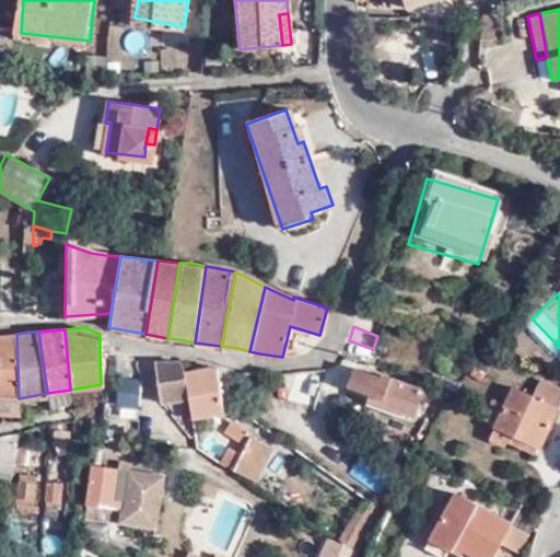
[(0,336),(0,396),(19,398),(16,334),(0,336)]
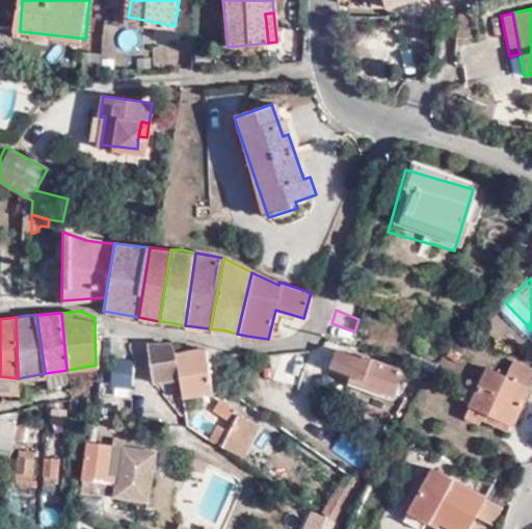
[(168,343),(144,343),(151,381),(170,379),(173,398),(180,396),(175,354),(168,343)]
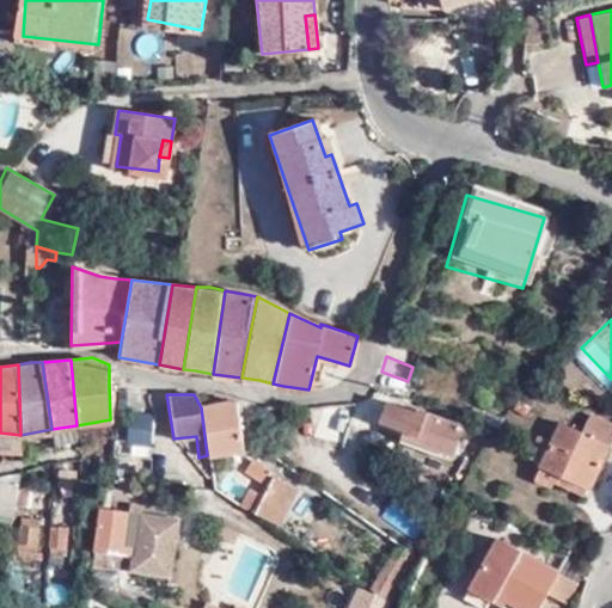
[(201,407),(207,455),(240,449),(234,401),(201,407)]
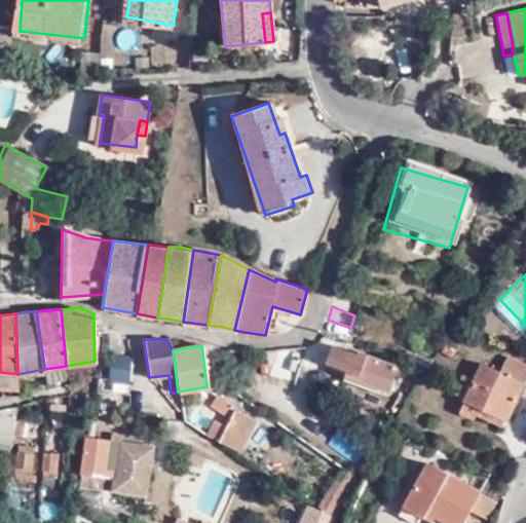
[(390,391),(401,365),(361,350),(360,353),(334,345),(328,363),(360,374),(358,379),(390,391)]
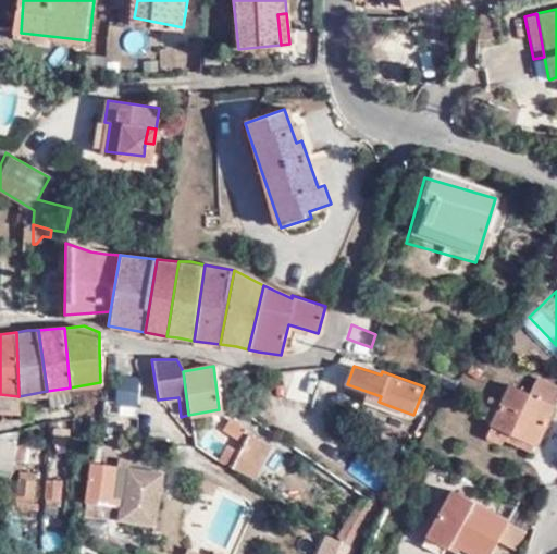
[(133,404),(134,377),(111,374),(110,402),(133,404)]
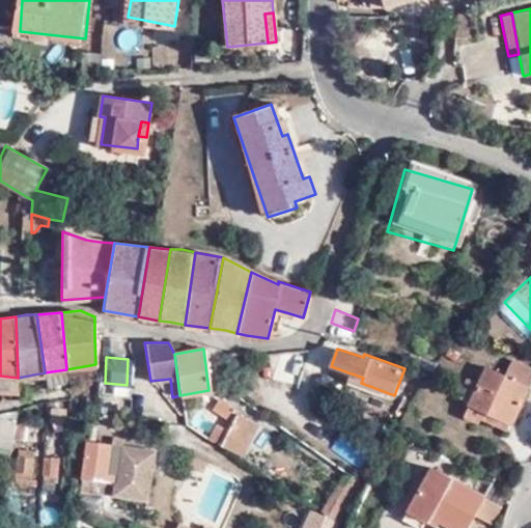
[(469,400),(468,403),(509,422),(530,378),(530,366),(509,357),(501,372),(484,365),(477,380),(465,374),(455,394),(469,400)]
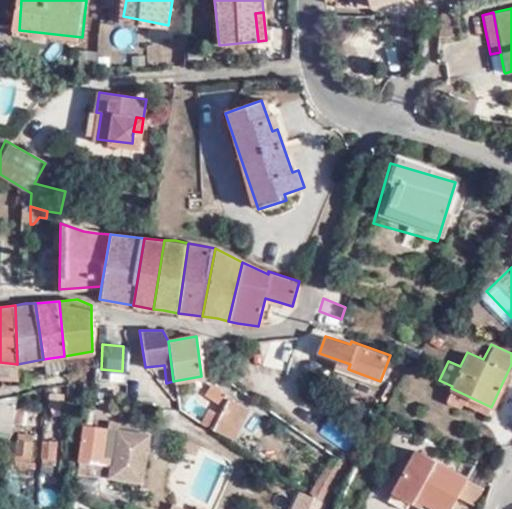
[(17,364),(0,362),(0,374),(17,377),(17,364)]
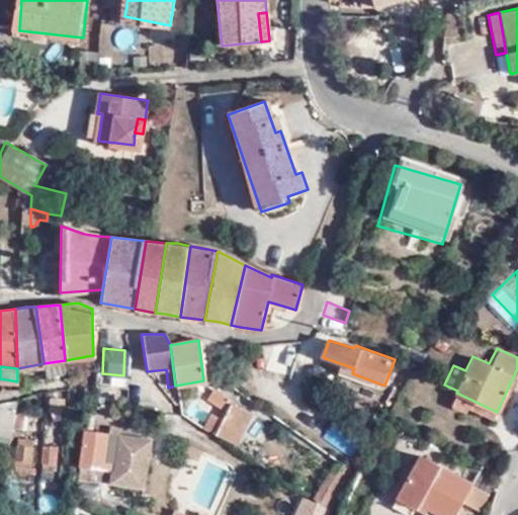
[(230,398),(216,389),(207,400),(225,411),(230,398)]
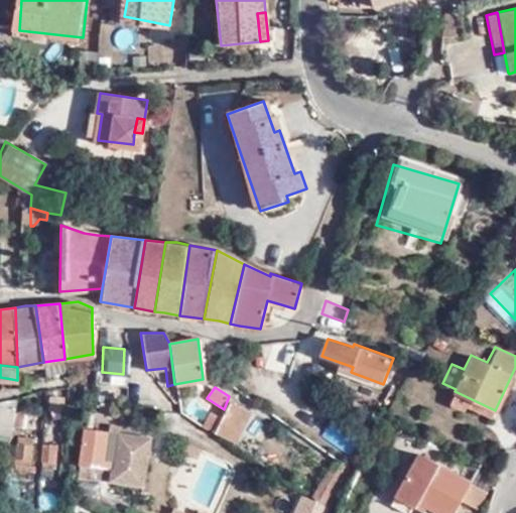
[(495,410),(455,391),(448,403),(464,409),(466,405),(492,417),(495,410)]
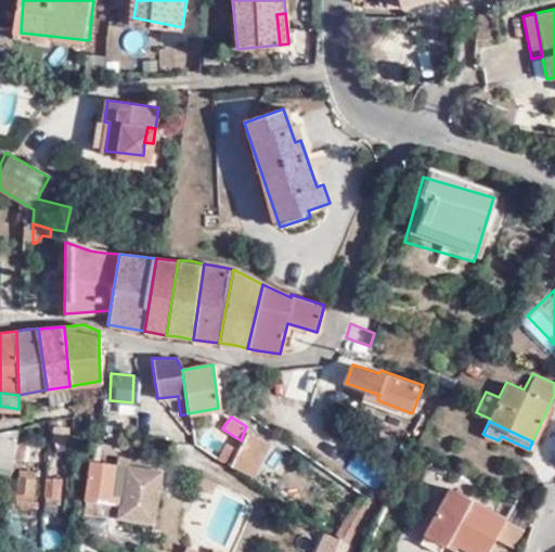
[(229,466),(247,478),(268,440),(246,426),(241,440),(237,447),(229,466)]
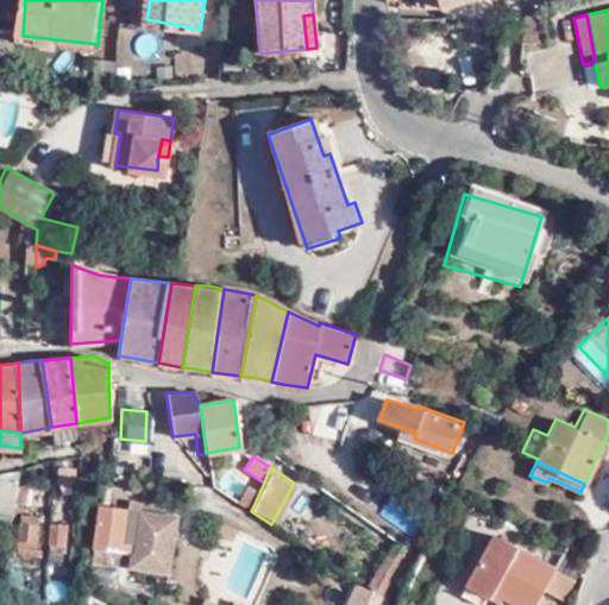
[(0,497),(13,499),(16,480),(0,477),(0,497)]
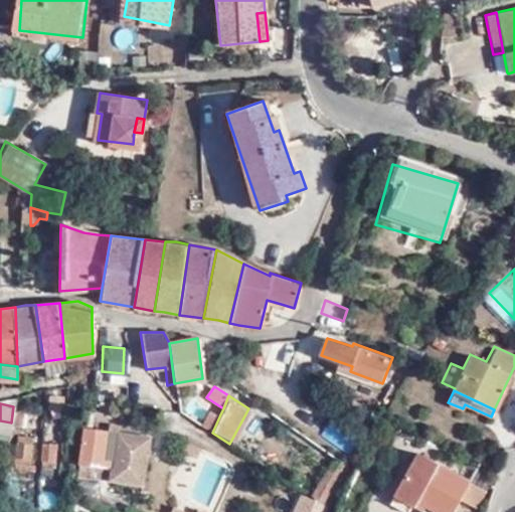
[(206,408),(200,423),(212,433),(220,414),(206,408)]
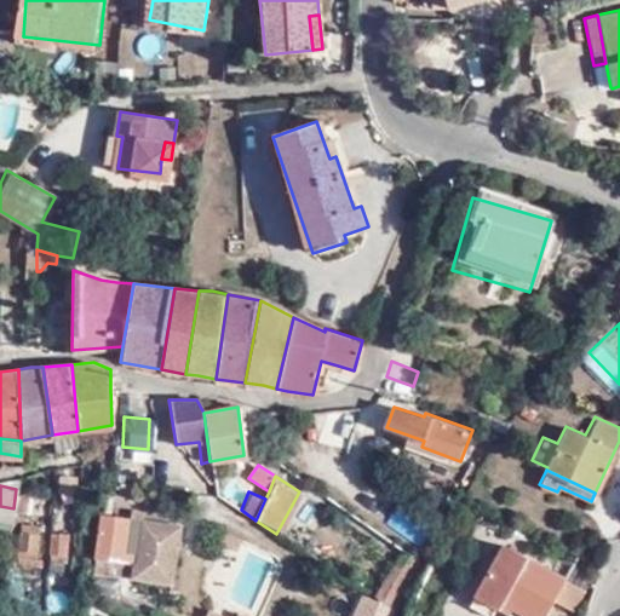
[(90,554),(95,556),(103,513),(93,512),(90,554)]
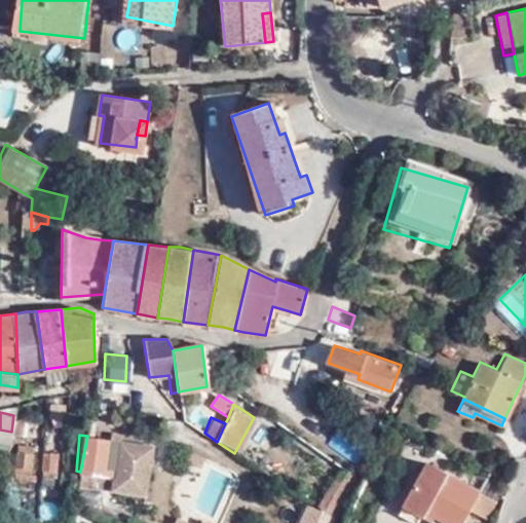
[(87,436),(80,472),(109,476),(108,487),(142,493),(149,443),(87,436)]
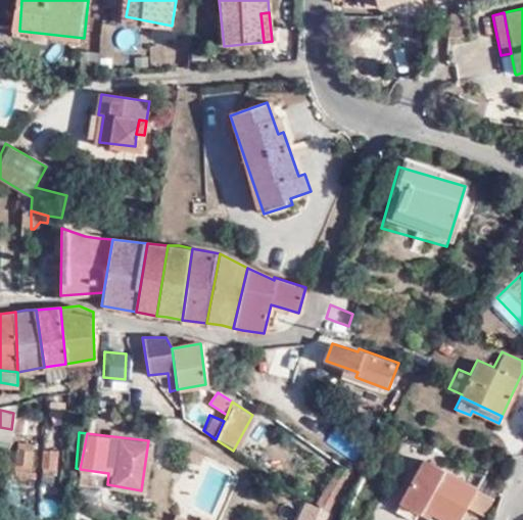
[(25,475),(31,443),(14,440),(10,467),(19,470),(18,475),(25,475)]
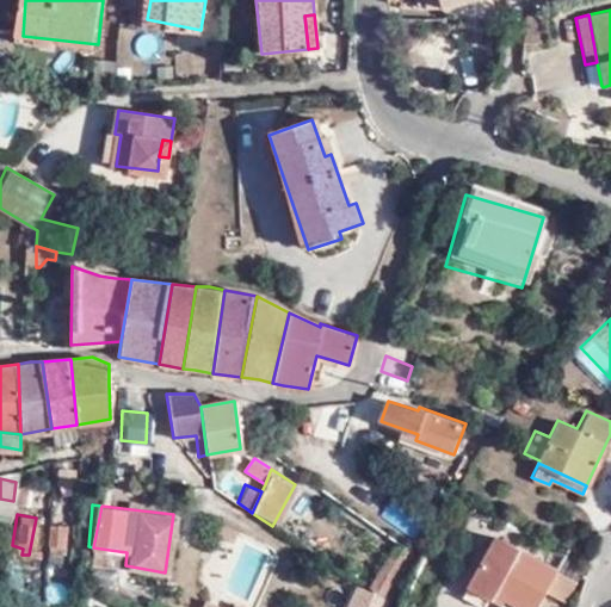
[(61,550),(63,524),(47,522),(44,550),(61,550)]
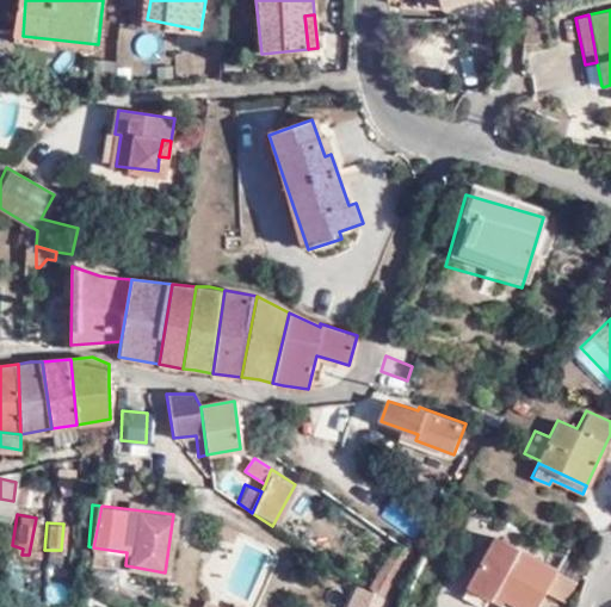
[(534,606),(543,592),(555,570),(498,536),(470,582),(489,595),(493,598),(498,592),(524,606),(534,606)]
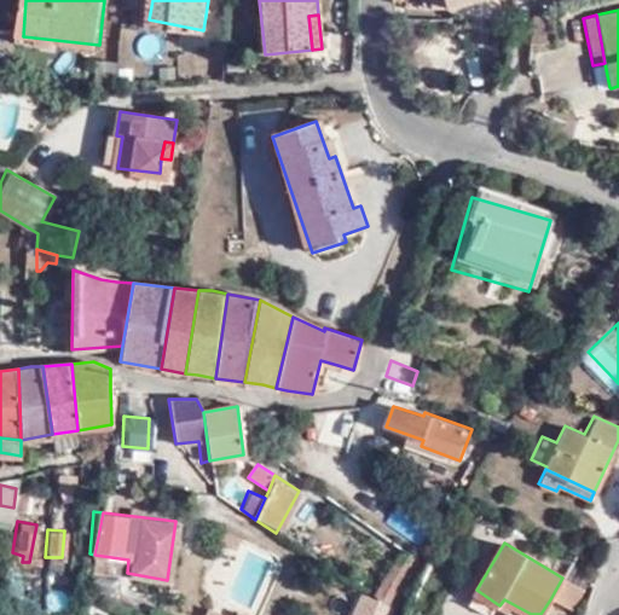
[(389,551),(369,593),(388,605),(391,608),(411,566),(389,551)]
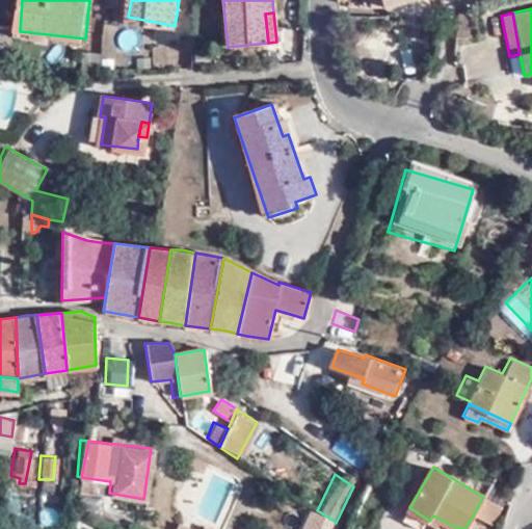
[(499,506),(483,497),(473,516),(487,524),(499,506)]
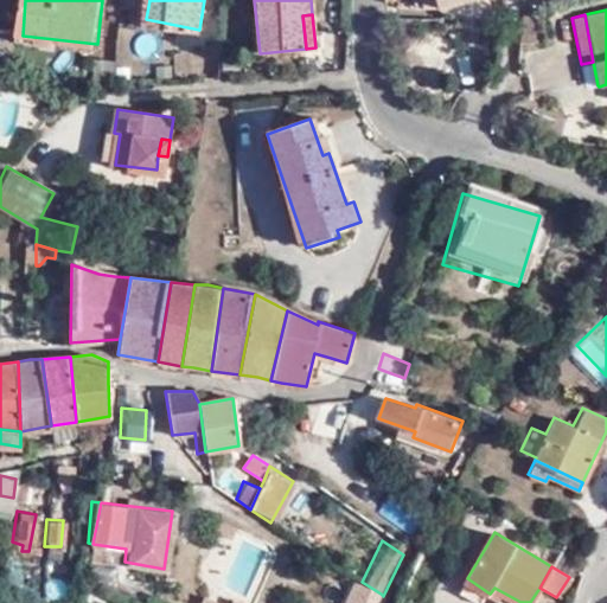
[(486,591),(467,578),(461,588),(480,600),(486,591)]
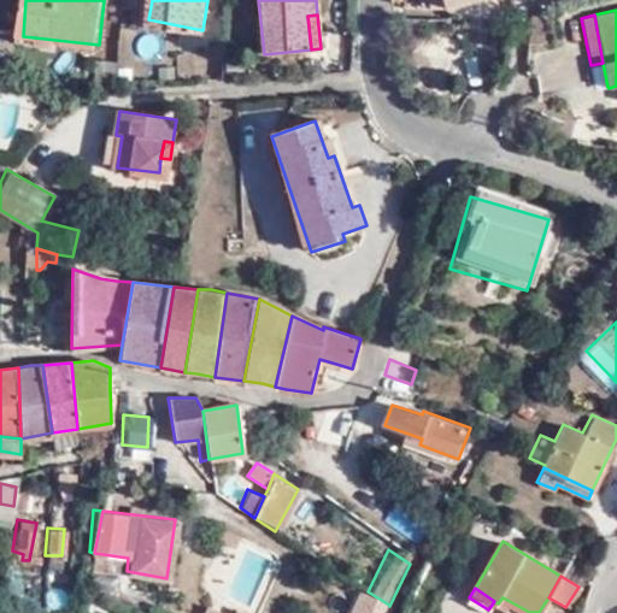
[(362,612),(370,596),(356,591),(345,612),(362,612)]
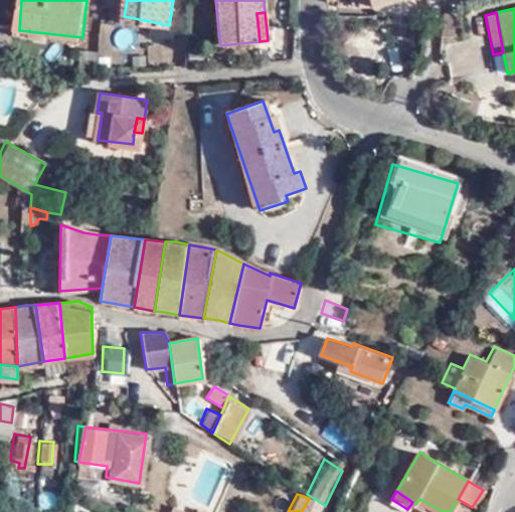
[(204,511),(189,496),(173,511),(204,511)]
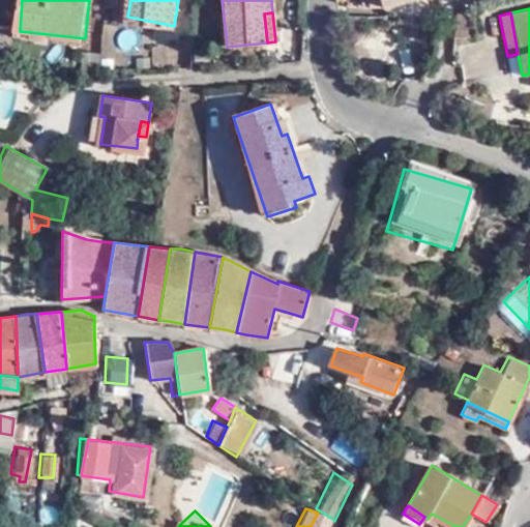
[(331,526),(334,521),(332,519),(318,513),(311,526),(331,526)]
